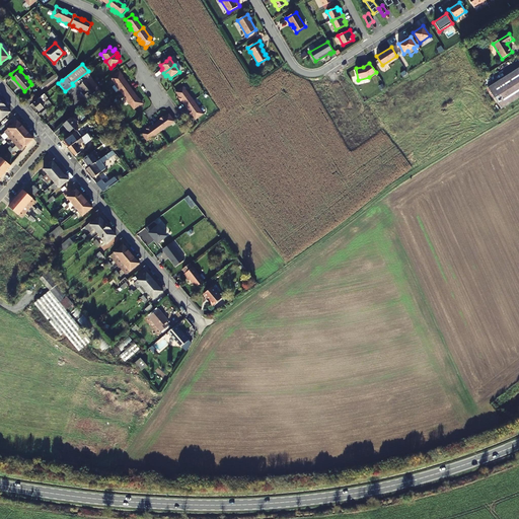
[(518,98),(518,68),(488,88),(502,109),(518,98)]
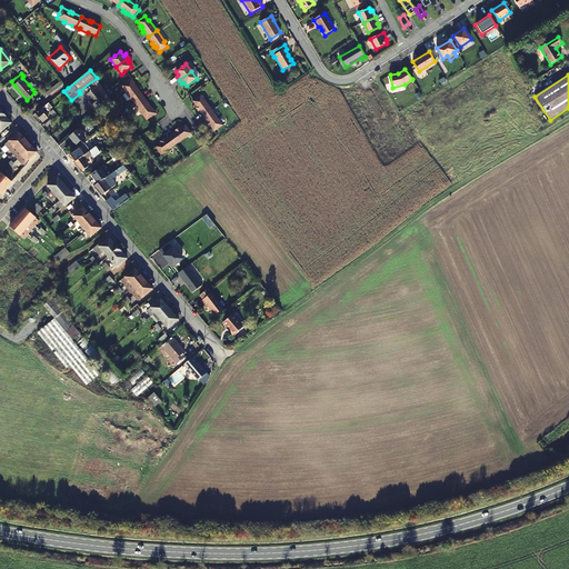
[(133,103),(143,97),(138,89),(137,90),(135,87),(136,87),(131,79),(121,86),(126,92),(131,100),(133,103)]
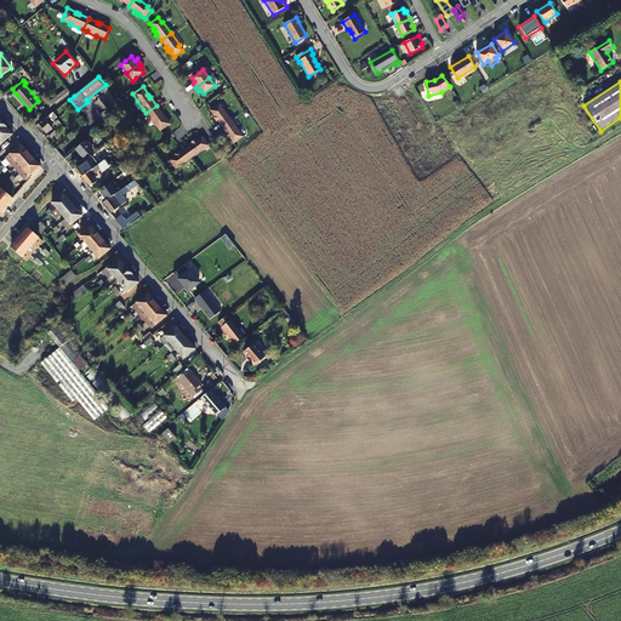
[(50,102),(52,106),(69,91),(67,89),(50,102)]
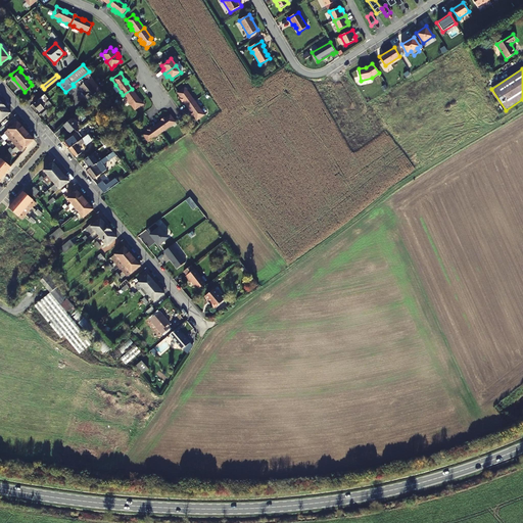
[(97,92),(87,81),(80,87),(84,92),(82,93),(88,99),(97,92)]
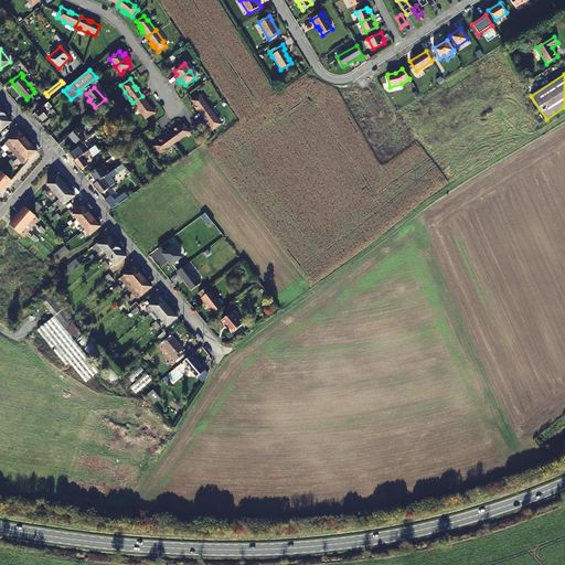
[(192,99),(191,100),(193,105),(194,105),(195,106),(193,107),(196,110),(198,110),(201,116),(210,109),(202,98),(201,99),(199,95),(192,99)]
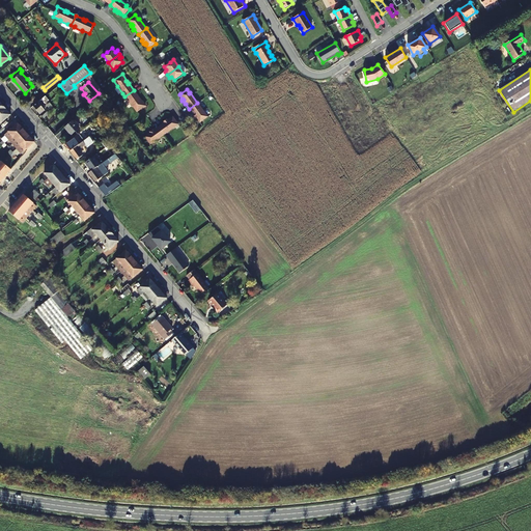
[(136,112),(145,106),(140,100),(139,100),(137,98),(138,96),(134,90),(124,96),(127,99),(127,100),(132,107),(132,106),(136,112)]
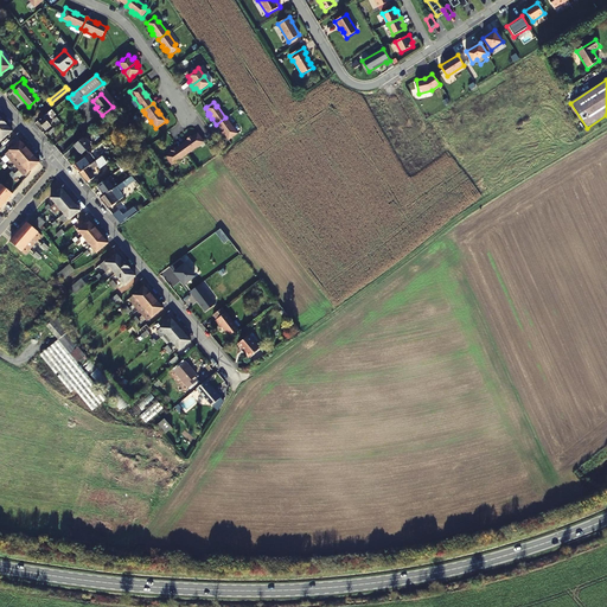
[(56,114),(63,108),(59,104),(55,108),(38,121),(46,131),(52,126),(51,125),(52,123),(50,120),(56,115),(56,114)]
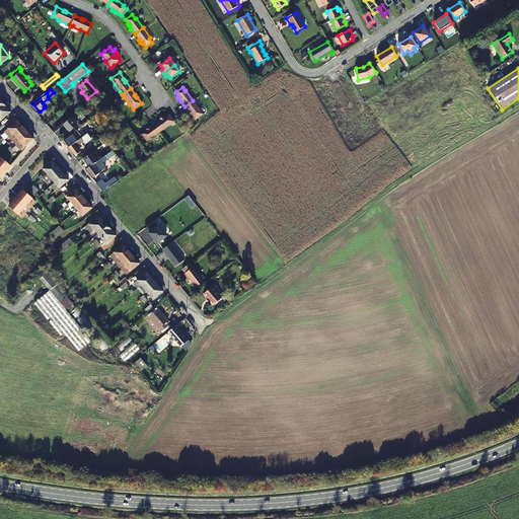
[(200,110),(193,100),(184,106),(189,112),(188,113),(191,116),(192,115),(193,116),(193,117),(195,120),(202,115),(200,112),(200,110)]
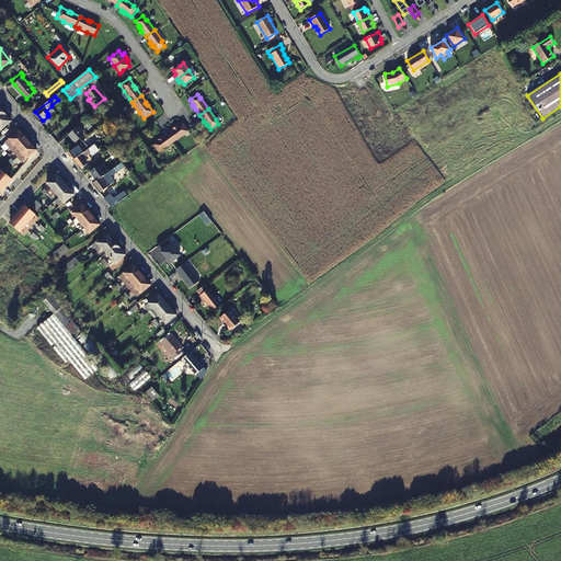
[(0,130),(11,122),(7,116),(0,122),(0,130)]
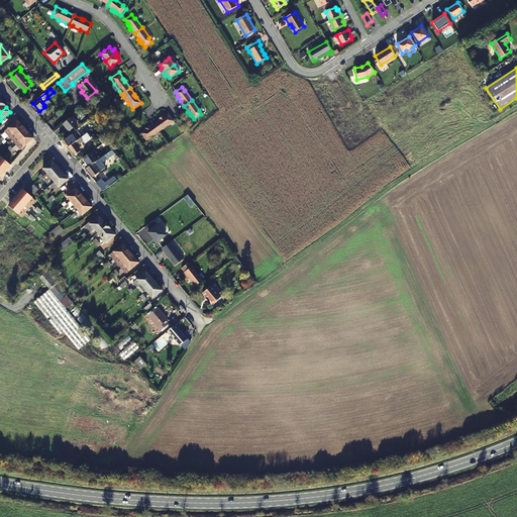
[(78,124),(74,120),(82,112),(80,109),(64,124),(70,131),(78,124)]
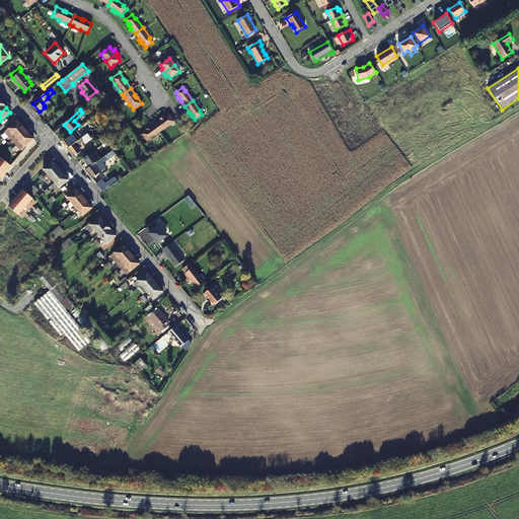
[(159,119),(160,120),(155,124),(160,132),(170,125),(170,124),(173,121),(168,114),(165,117),(165,118),(163,119),(162,117),(159,119)]
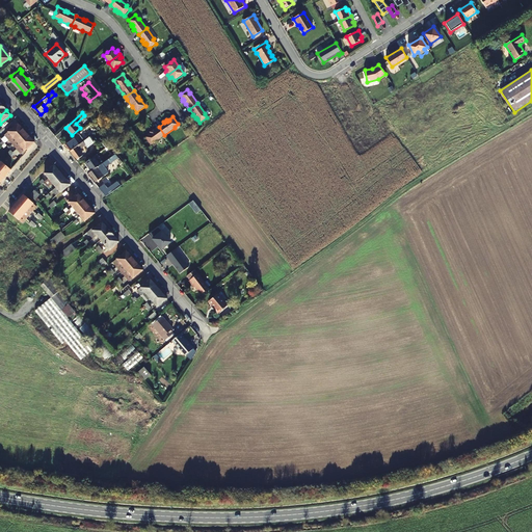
[(18,124),(4,135),(8,140),(22,128),(18,124)]
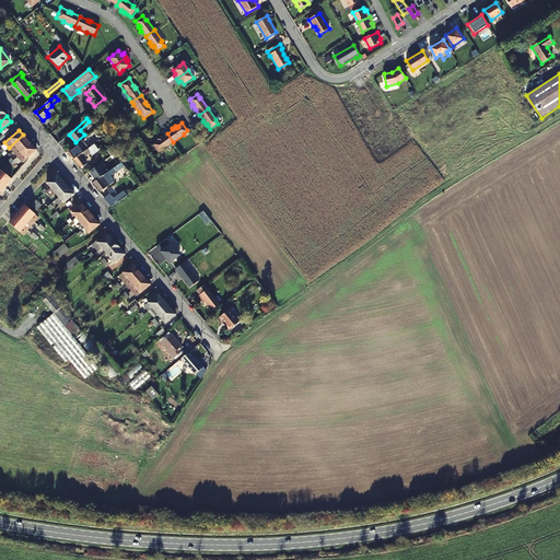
[(162,150),(173,142),(167,133),(161,138),(161,137),(156,139),(159,141),(156,141),(155,141),(152,144),(158,152),(162,149),(162,150)]
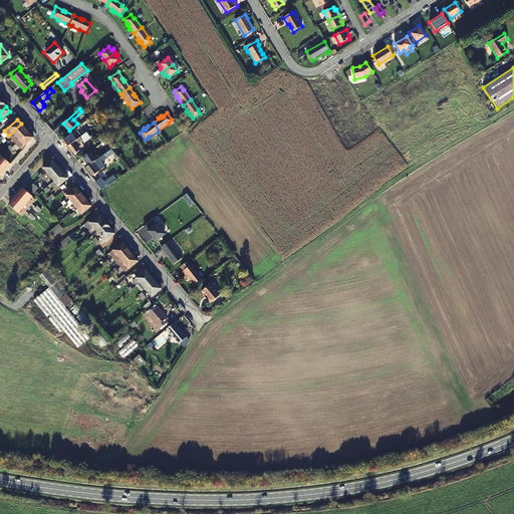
[(8,136),(12,140),(25,129),(21,123),(8,136)]
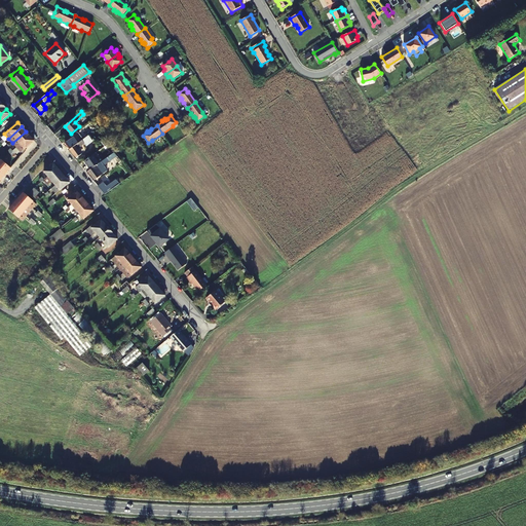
[(73,137),(66,143),(70,149),(89,136),(87,134),(81,138),(79,135),(83,132),(81,129),(73,136),(73,137)]
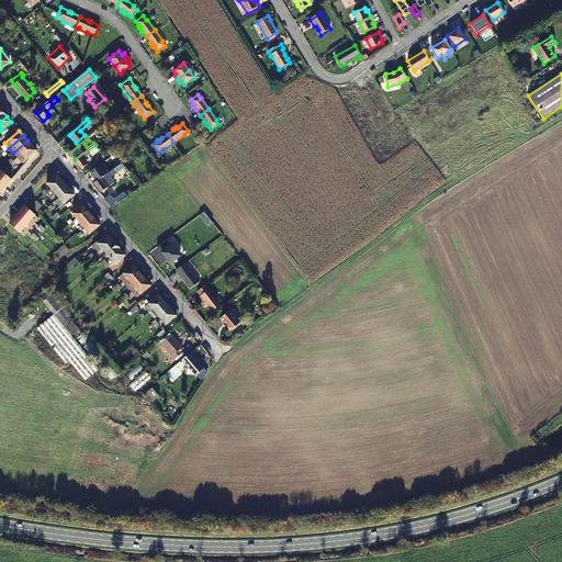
[(13,153),(18,157),(32,145),(27,141),(13,153)]
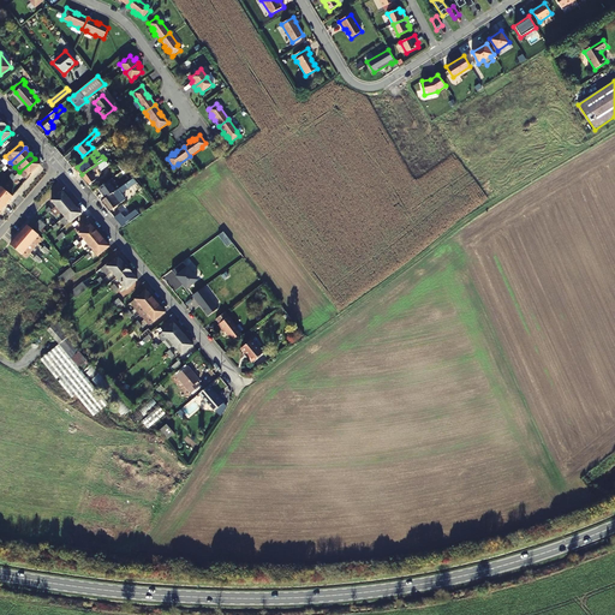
[(24,178),(28,175),(40,165),(35,159),(19,172),(24,178)]
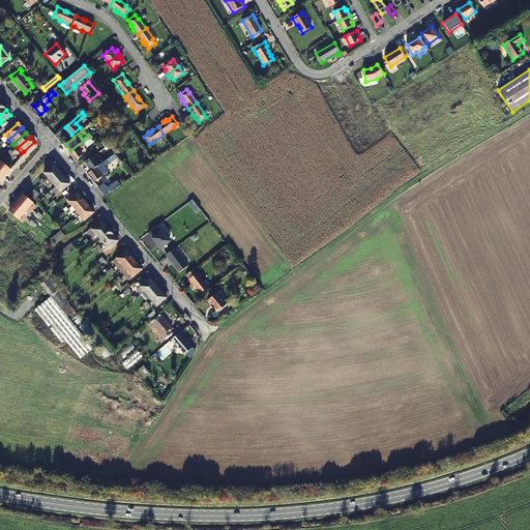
[(90,137),(70,150),(77,159),(82,155),(79,150),(86,145),(88,147),(94,142),(90,137)]
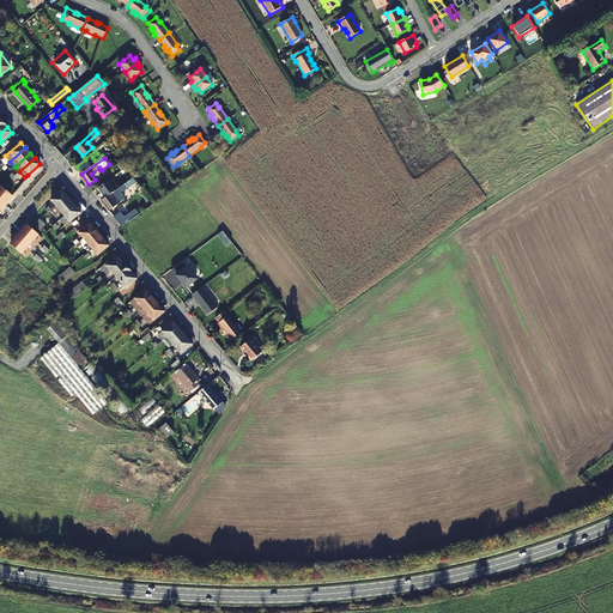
[(122,170),(129,180),(133,177),(126,168),(122,170)]
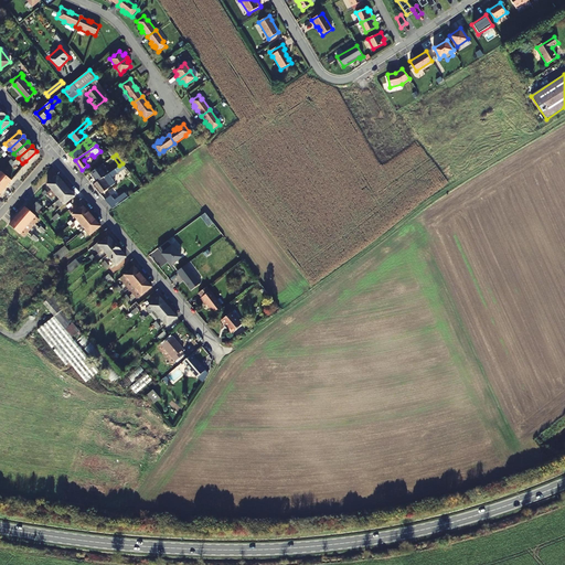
[(130,172),(123,163),(119,166),(108,173),(97,182),(95,183),(102,193),(116,183),(112,178),(120,171),(125,177),(130,172)]
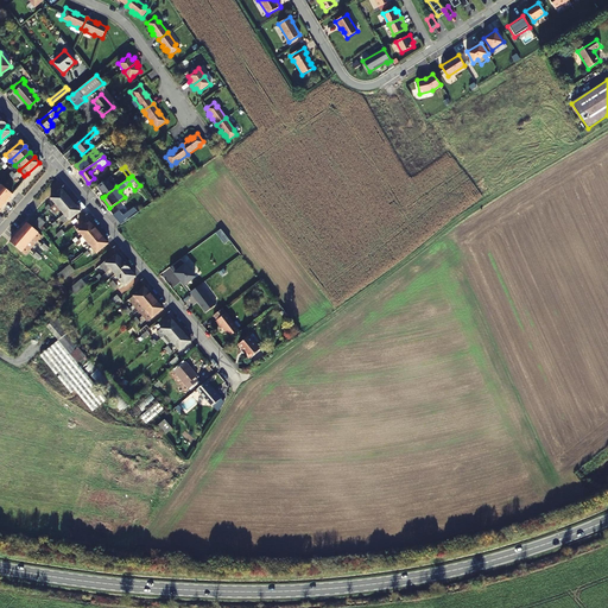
[(109,177),(97,185),(105,196),(116,187),(109,177)]
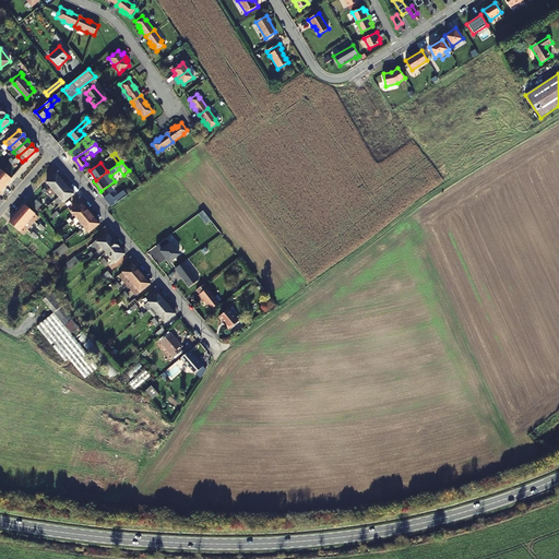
[(0,177),(8,183),(11,179),(0,168),(0,177)]
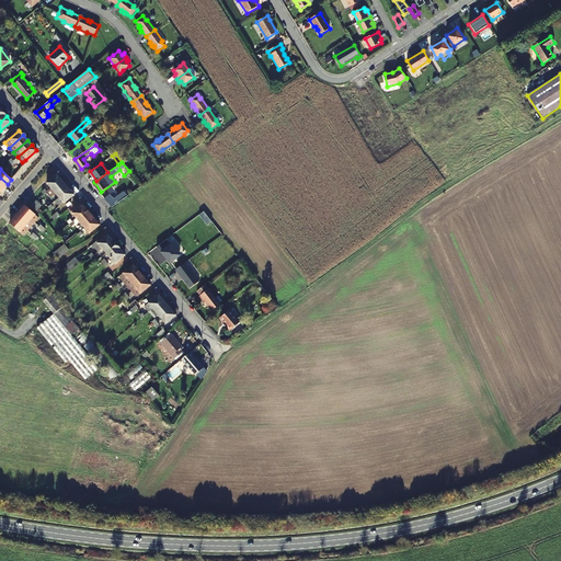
[(52,187),(61,180),(57,174),(46,182),(52,187)]
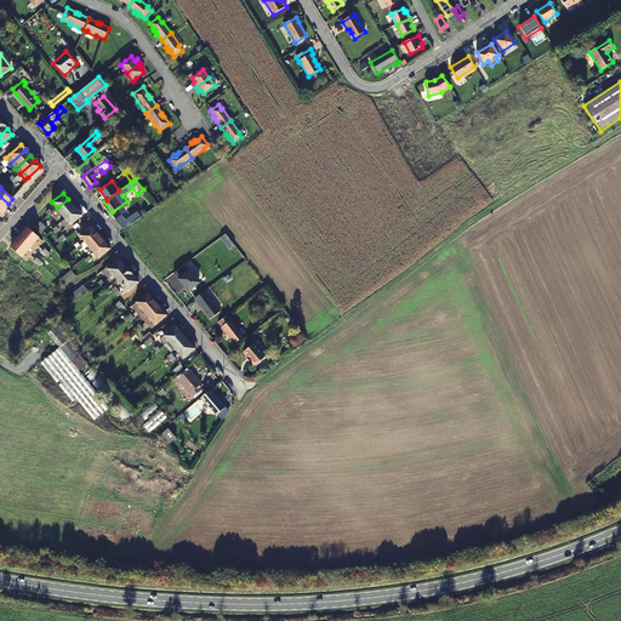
[(57,208),(61,214),(73,204),(68,199),(57,208)]
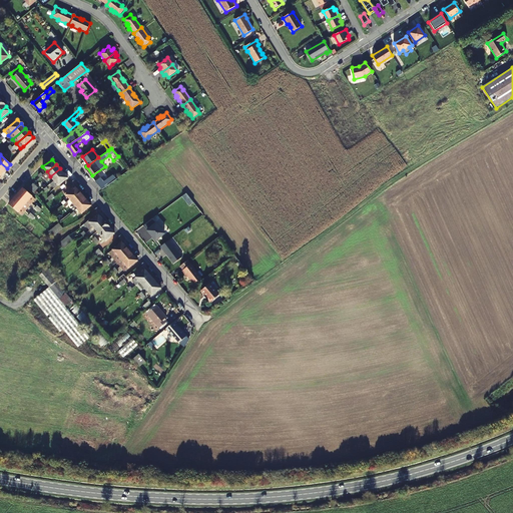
[(50,176),(54,180),(63,173),(60,168),(50,176)]
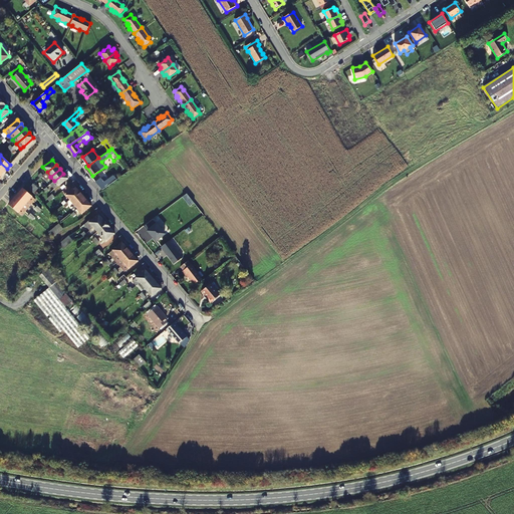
[(68,178),(63,174),(54,181),(50,185),(55,189),(68,178)]
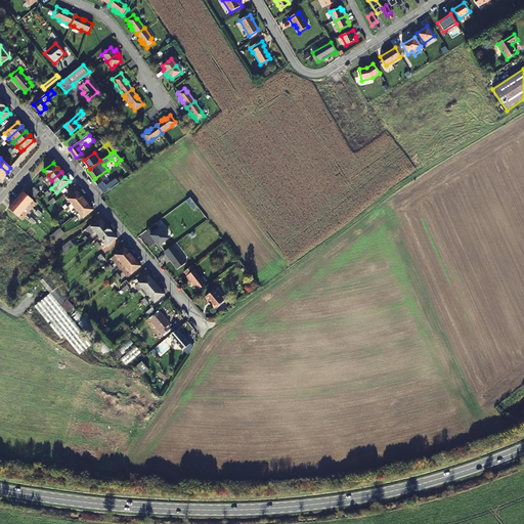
[(116,179),(106,185),(102,181),(97,186),(103,194),(119,183),(116,179)]
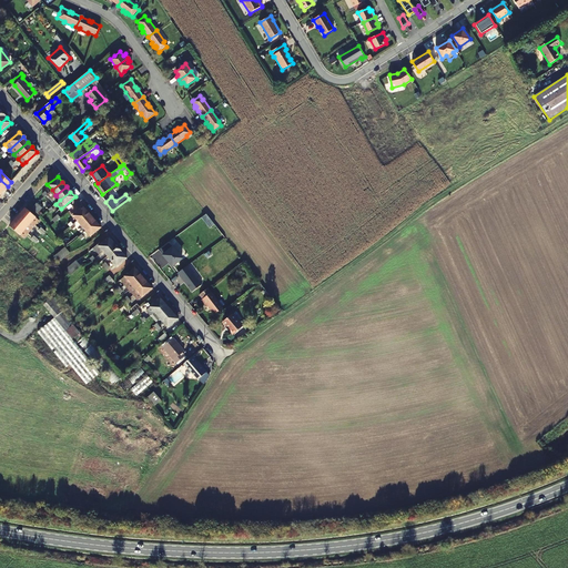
[(37,213),(42,208),(38,203),(32,209),(37,213)]
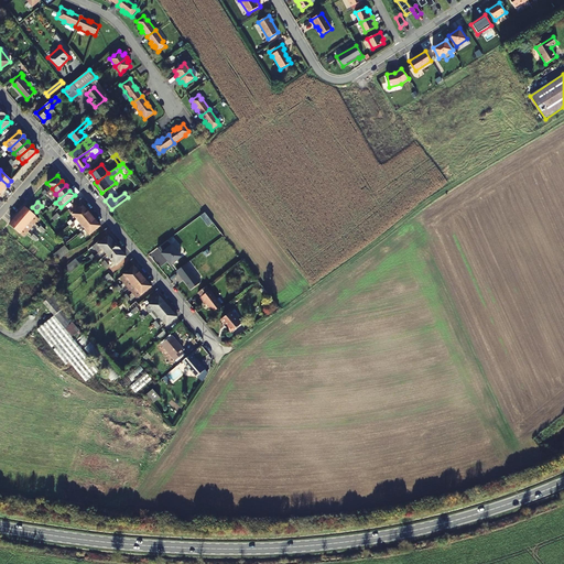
[(83,205),(73,214),(77,219),(87,210),(83,205)]
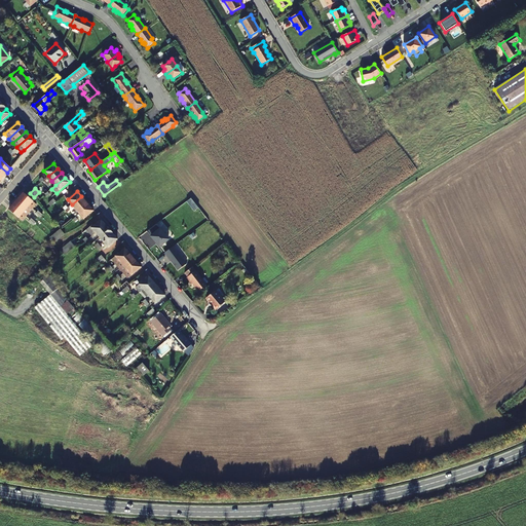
[(23,192),(20,197),(29,205),(33,209),(37,204),(23,192)]
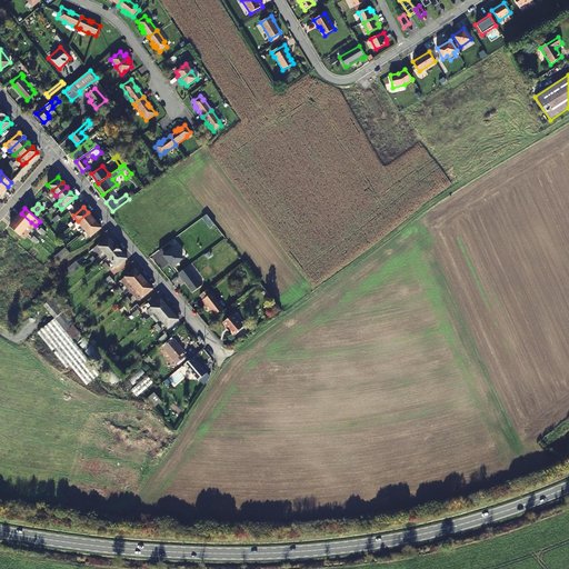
[(78,221),(82,226),(92,218),(88,212),(78,221)]
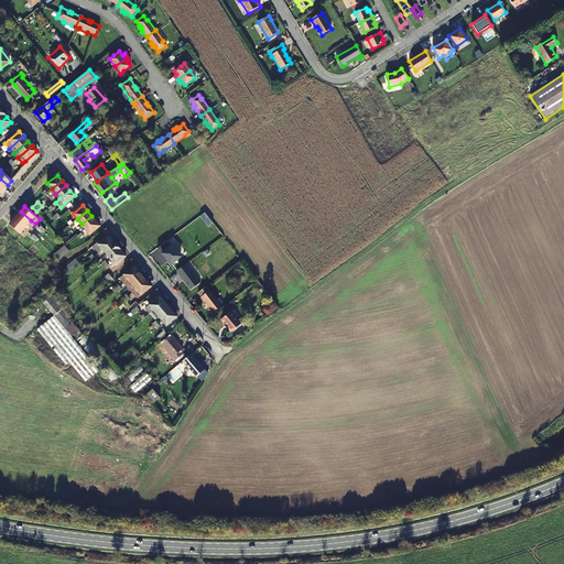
[(35,224),(31,220),(21,212),(18,215),(28,224),(31,228),(32,228),(35,224)]
